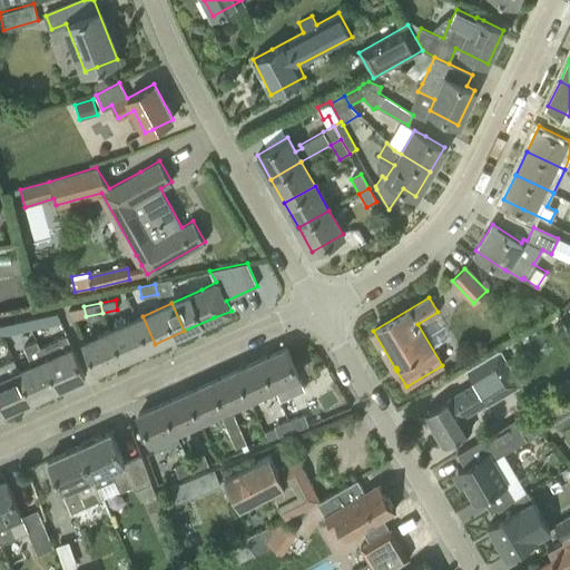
[(57,313),(29,318),(32,330),(61,323),(57,313)]
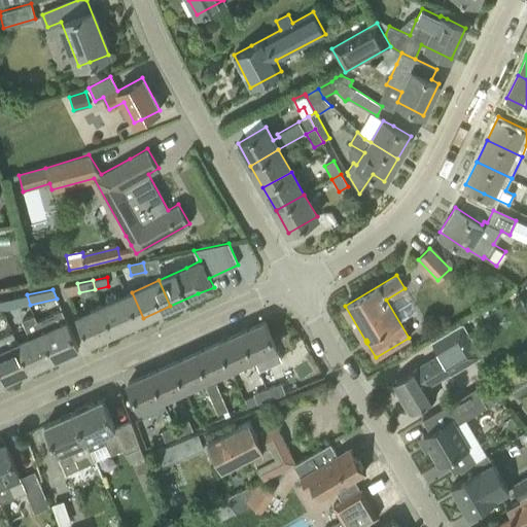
[(116,330),(143,318),(132,292),(104,304),(116,330)]
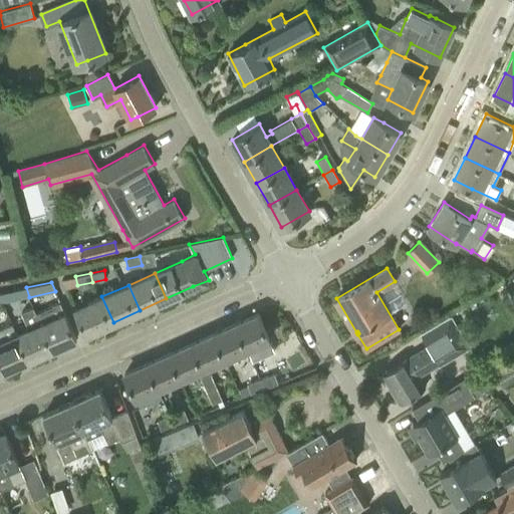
[(26,287),(0,293),(4,302),(29,297),(26,287)]
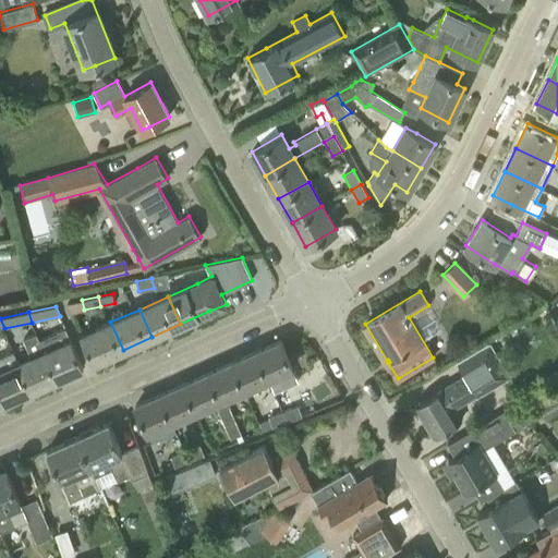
[(123,350),(110,322),(81,335),(93,363),(123,350)]
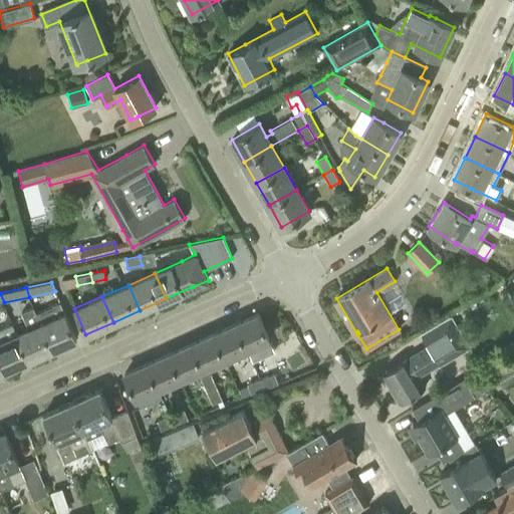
[(60,303),(36,314),(51,349),(75,338),(64,313),(60,303)]
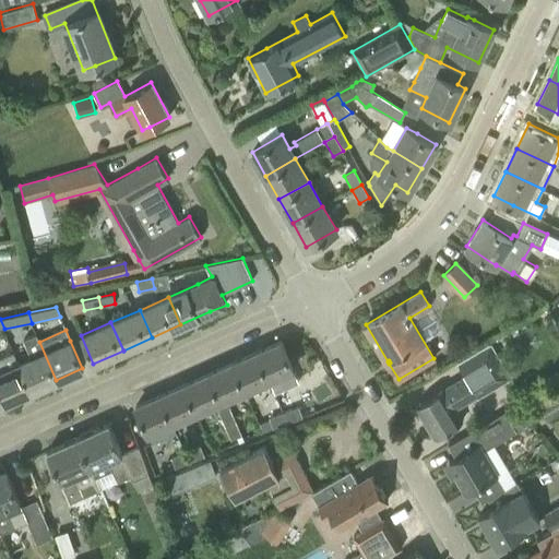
[(30,392),(56,380),(39,342),(36,335),(23,341),(31,358),(18,364),(30,392)]
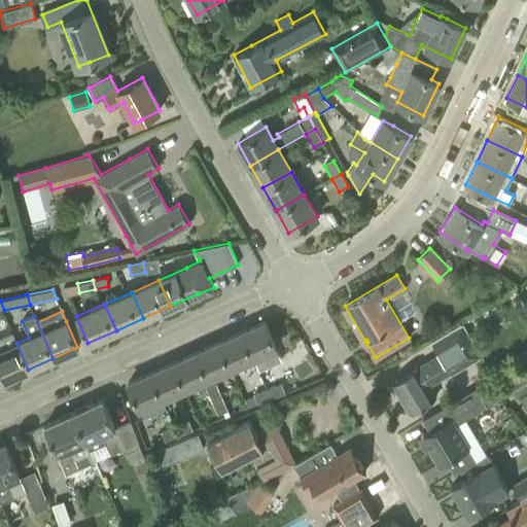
[(265,322),(241,332),(256,366),(280,356),(265,322)]
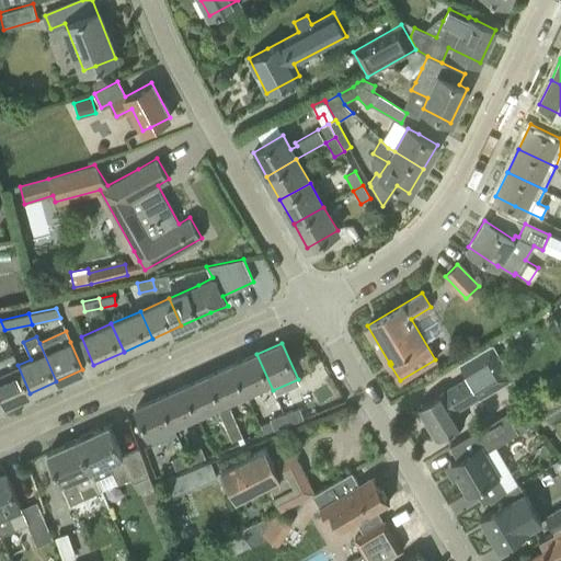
[(13,354),(0,359),(0,395),(4,404),(30,393),(18,365),(13,354)]
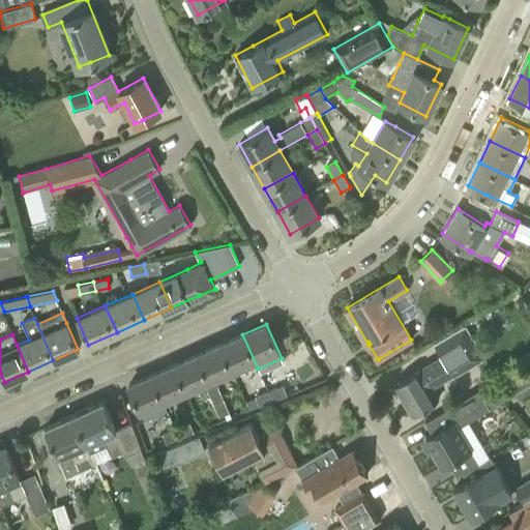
[(219,345),(231,371),(232,371),(235,379),(258,369),(242,334),(219,345)]
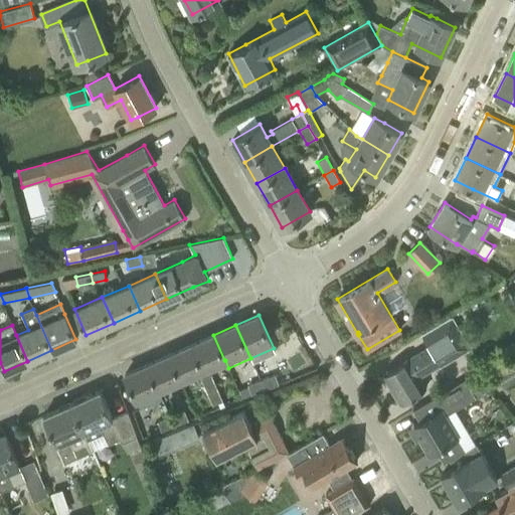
[(418,375),(458,351),(442,325),(421,337),(427,346),(382,374),(399,403),(425,387),(418,375)]
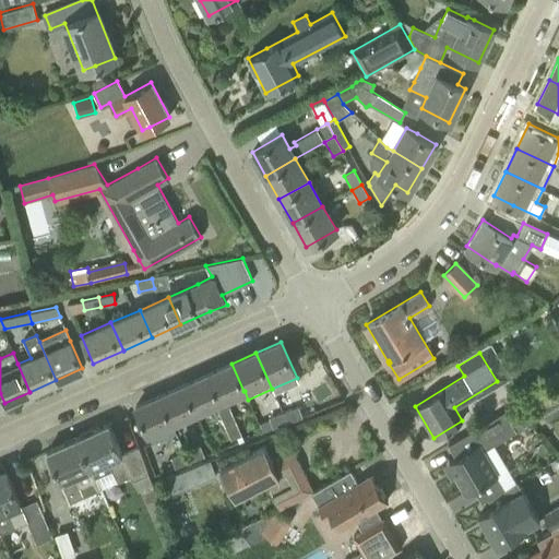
[(219,402),(244,391),(232,364),(207,375),(219,402)]
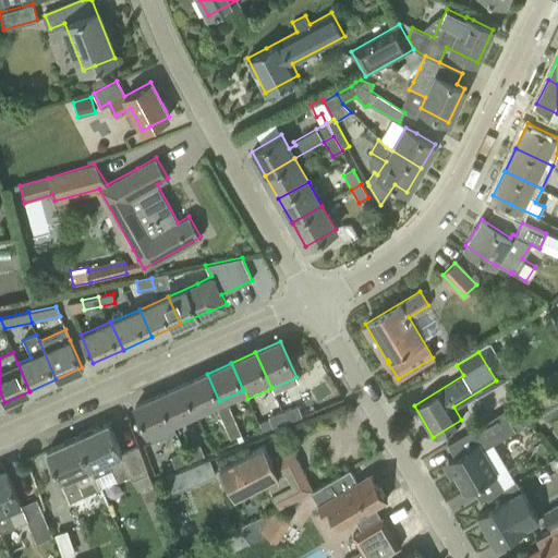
[(195,411),(219,401),(207,374),(183,384),(195,411)]
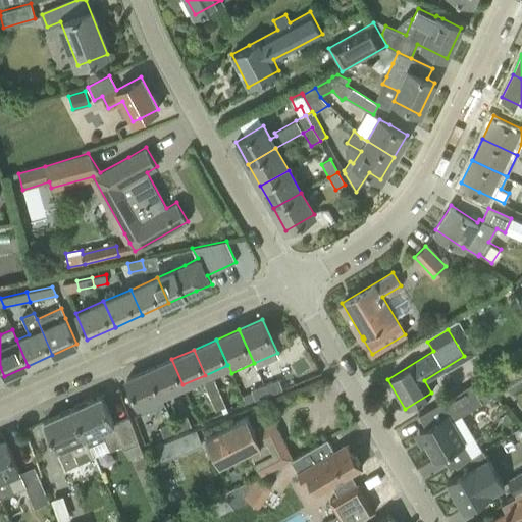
[(149,369),(160,395),(183,384),(171,359),(149,369)]
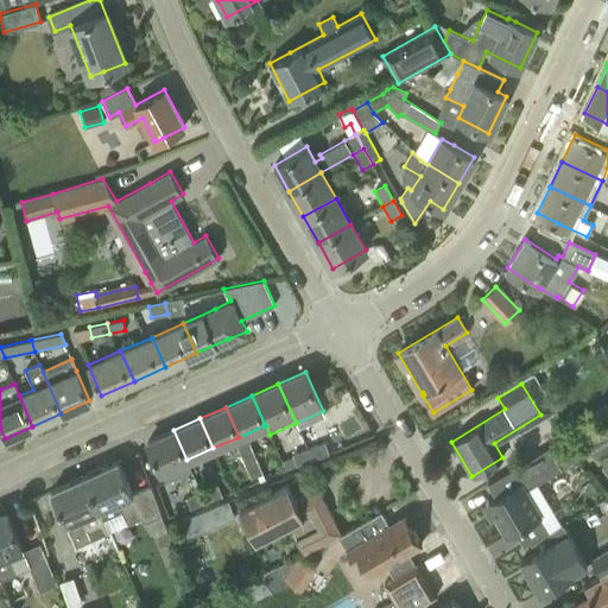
[(607,449),(607,423),(583,437),(595,457),(607,449)]
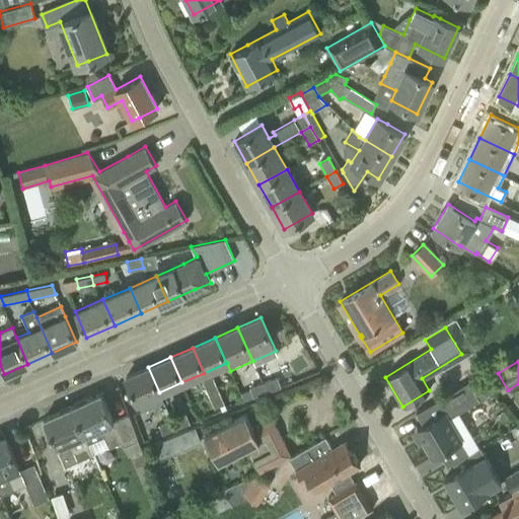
[(164,403),(159,392),(148,367),(125,378),(141,413),(164,403)]
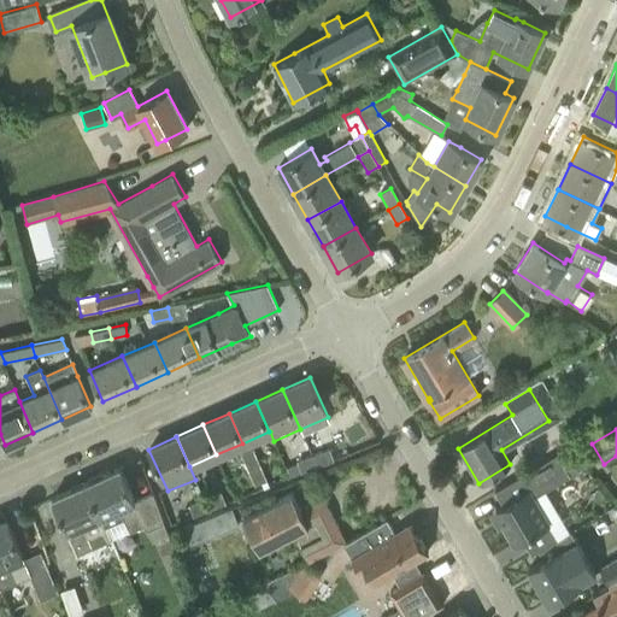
[(241,453),(250,472),(262,466),(253,448),(241,453)]
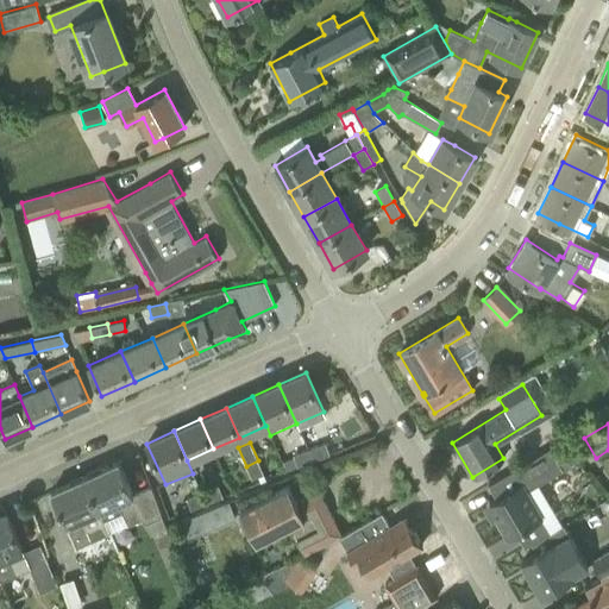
[(325,443),(308,450),(314,460),(328,454),(325,443)]
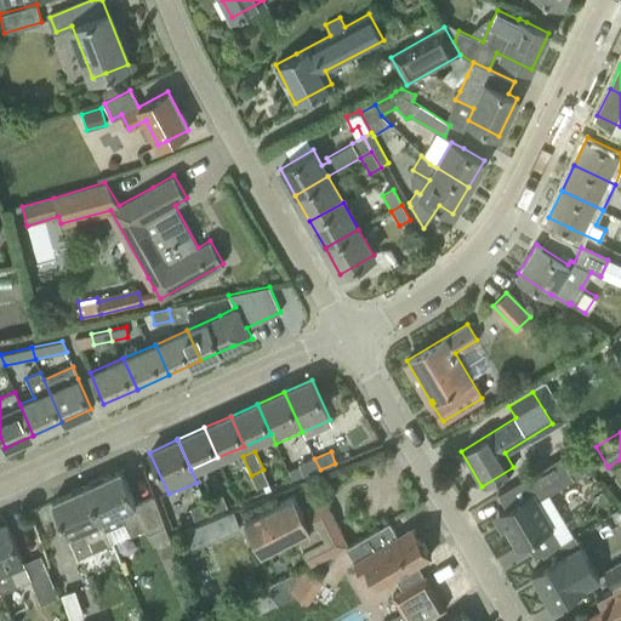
[(551,527),(536,501),(574,478),(560,456),(497,494),(506,508),(497,513),(518,546),(551,527)]
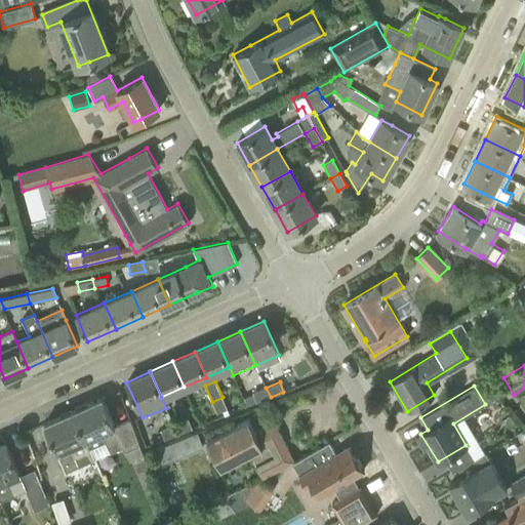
[(256,402),(271,397),(266,388),(252,393),(256,402)]
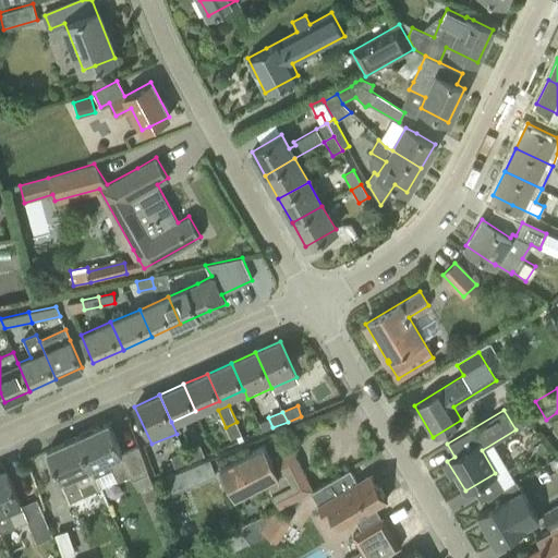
[(226,427),(233,444),(244,439),(237,422),(226,427)]
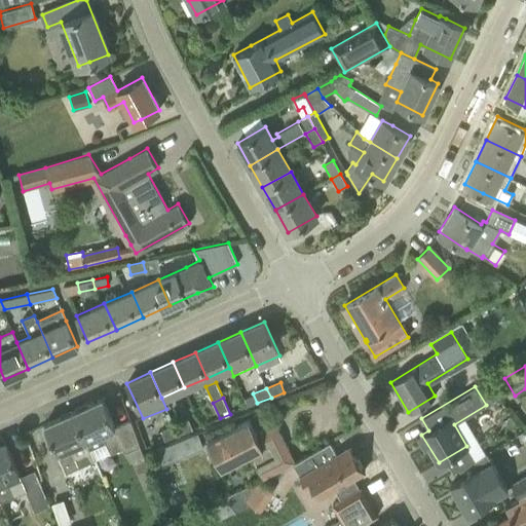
[(102,399),(73,412),(85,440),(90,449),(105,442),(109,453),(122,448),(124,452),(140,446),(130,420),(114,426),(102,399)]
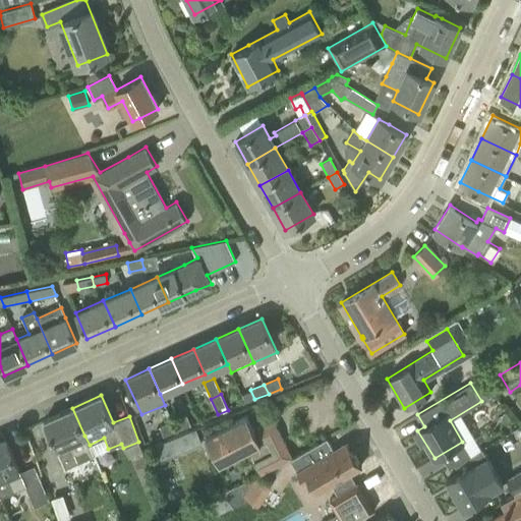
[(72,408),(44,420),(64,468),(94,456),(90,445),(84,436),(72,408)]
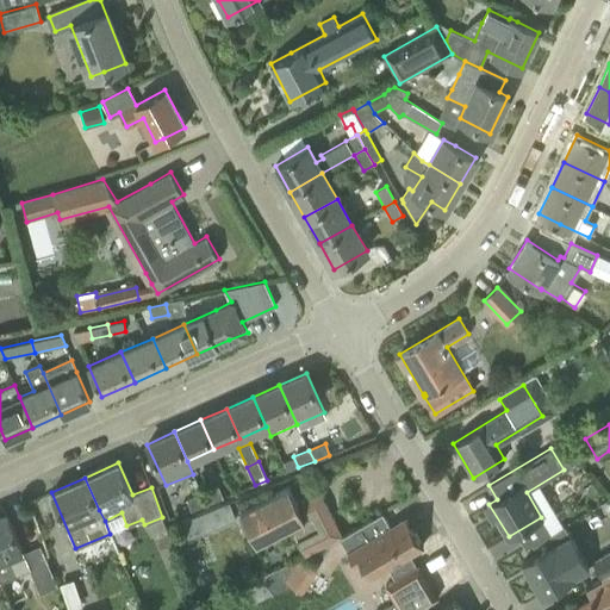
[(218,486),(201,493),(206,505),(223,498),(218,486)]
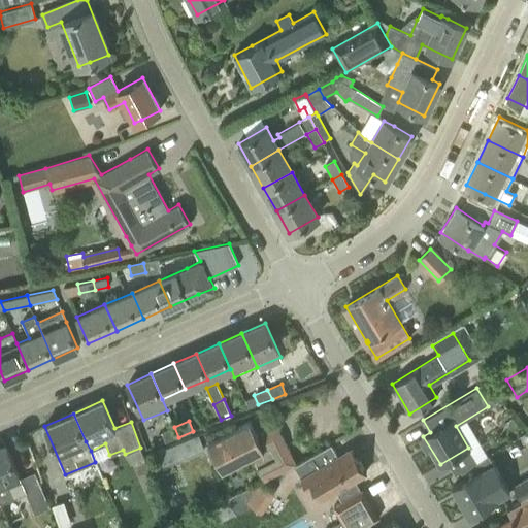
[(294,461),(275,426),(256,436),(250,421),(207,442),(221,471),(252,456),(262,477),(294,461)]
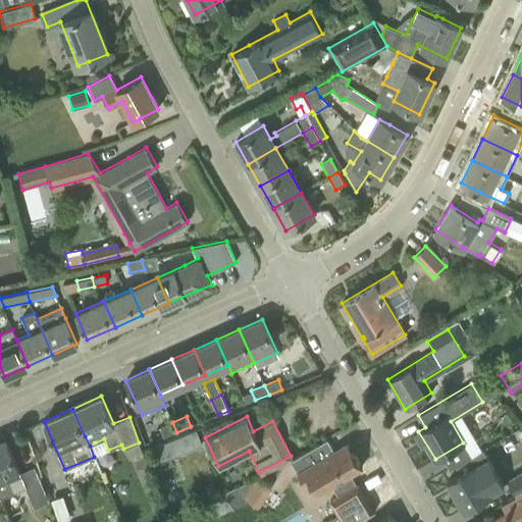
[(163,437),(176,432),(172,422),(159,427),(163,437)]
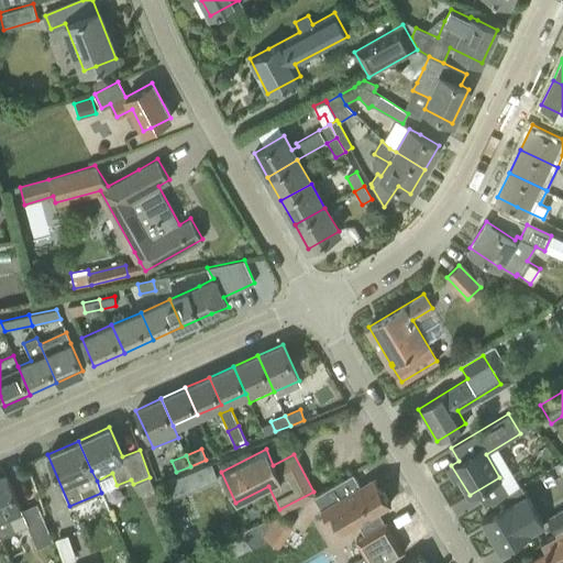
[(174,494),(217,483),(212,465),(169,476),(174,494)]
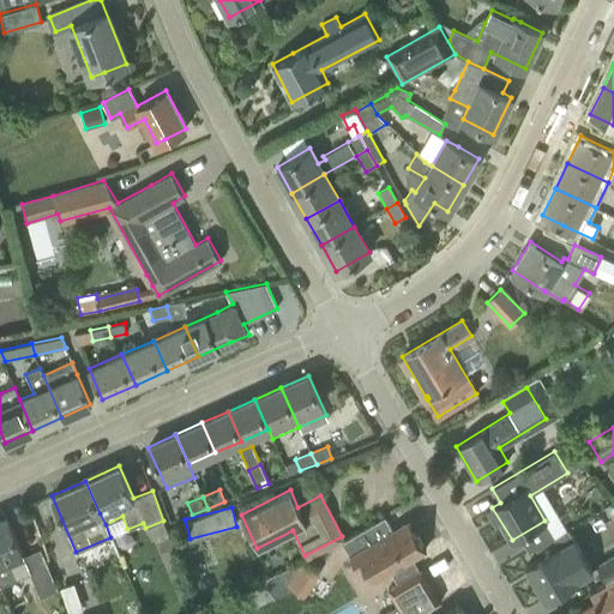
[(6,516),(0,518),(0,585),(17,578),(29,573),(31,572),(16,537),(6,516)]
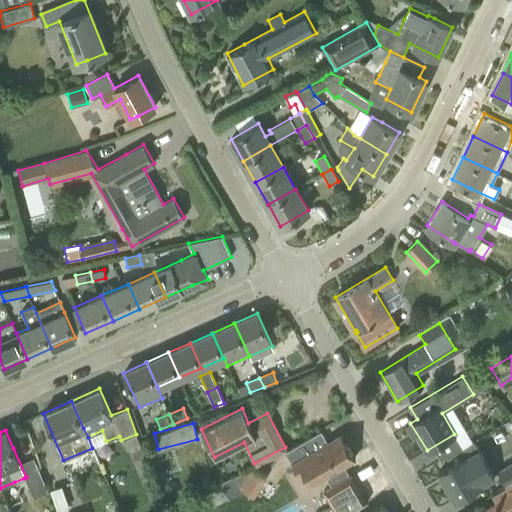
[(304,472),(311,485),(355,458),(340,434),(327,442),(320,431),(284,452),(298,476),(304,472)]
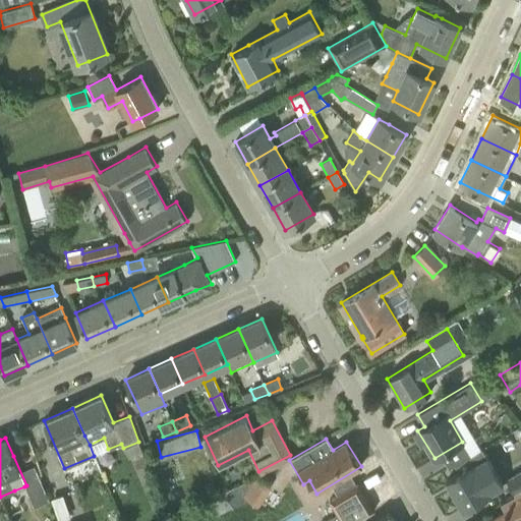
[(502,484),(481,449),(454,464),(459,472),(446,480),(463,508),(489,493),(488,491),(502,484)]
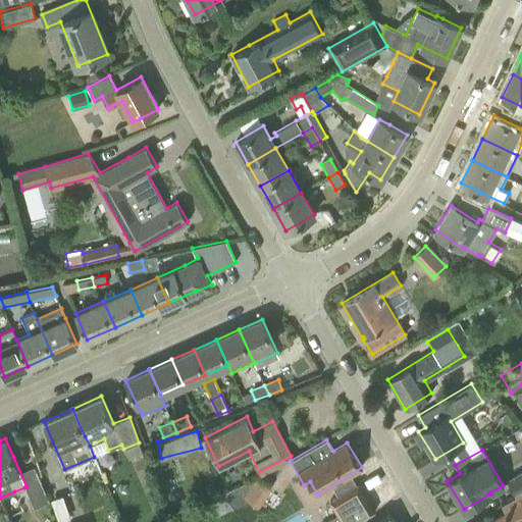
[(521,470),(507,480),(516,496),(521,491),(521,470)]
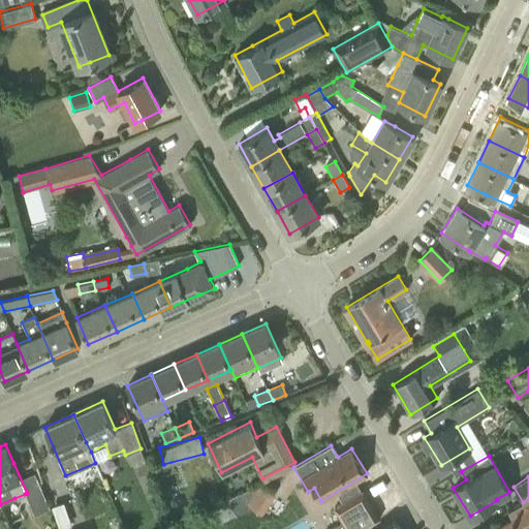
[(262,486),(251,500),(265,509),(275,495),(262,486)]
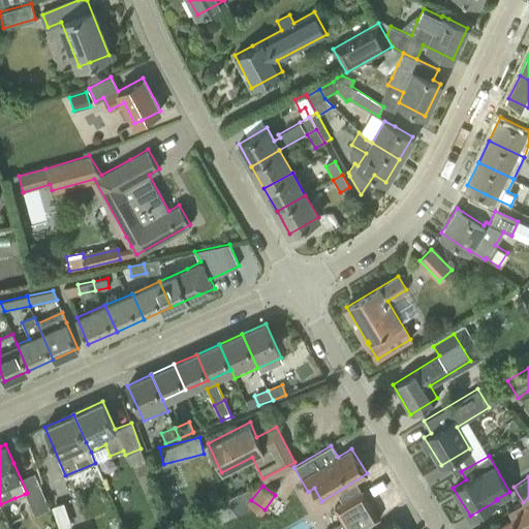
[(27,493),(25,494),(34,515),(50,507),(40,487),(27,493)]
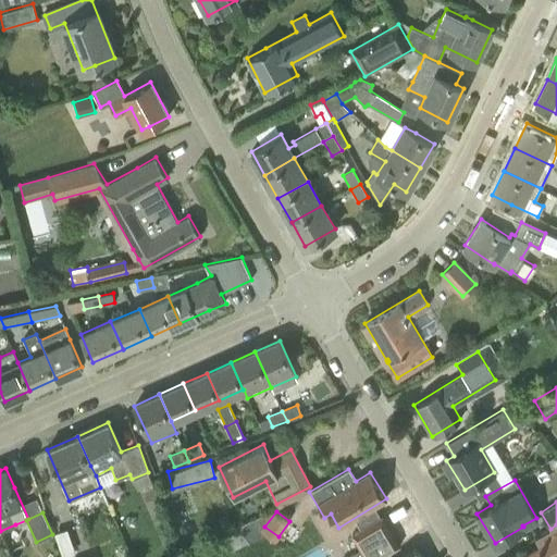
[(360,548),(346,556),(381,556),(399,546),(382,517),(351,534),(360,548)]
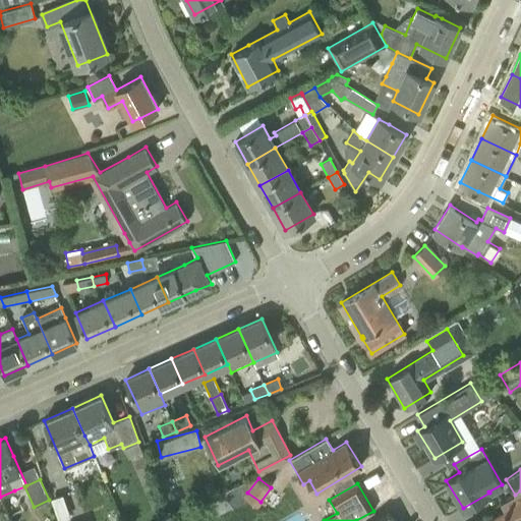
[(520,520),(520,490),(501,504),(505,511),(489,520),(520,520)]
